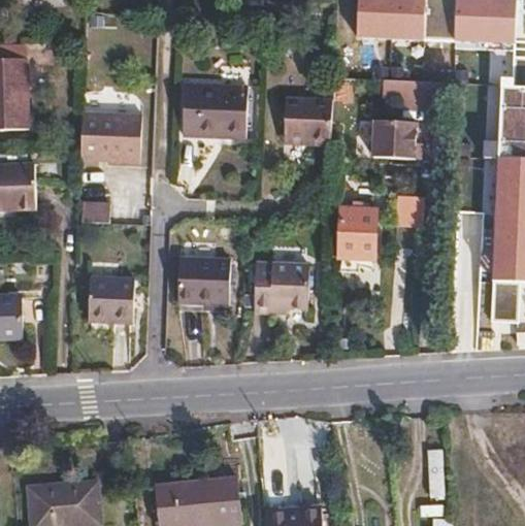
[(380,17),(403,18),(403,0),(369,0),(368,23),(380,24),(380,17)]
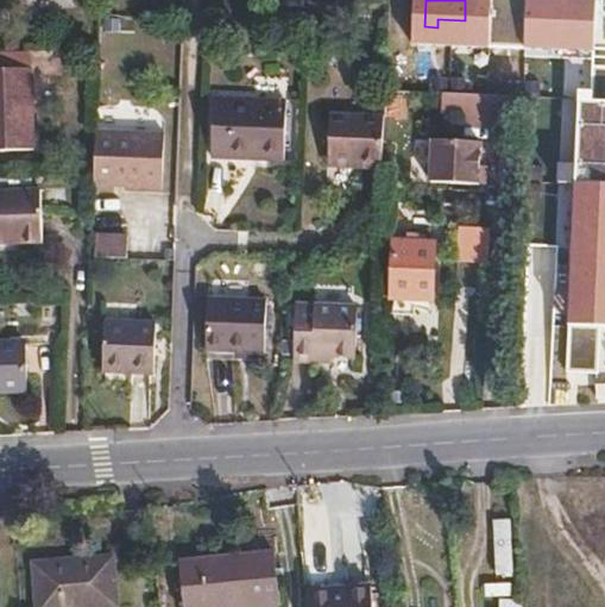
[(465,0),(465,20),(508,23),(508,31),(521,32),(522,0),(465,0)]
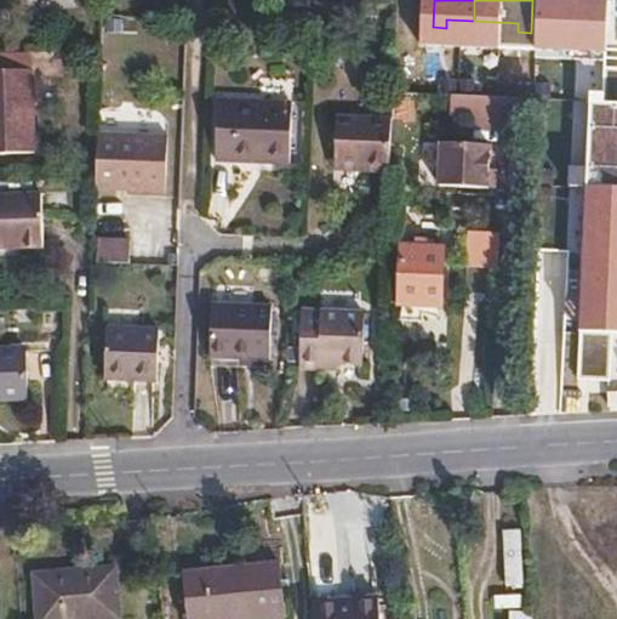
[(616,0),(532,0),(531,33),(546,34),(546,26),(594,27),(596,18),(616,18),(616,0)]
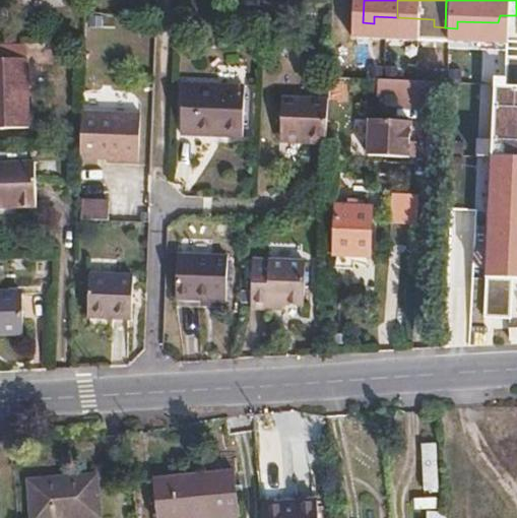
[(24,59),(0,59),(0,129),(26,129),(24,59)]
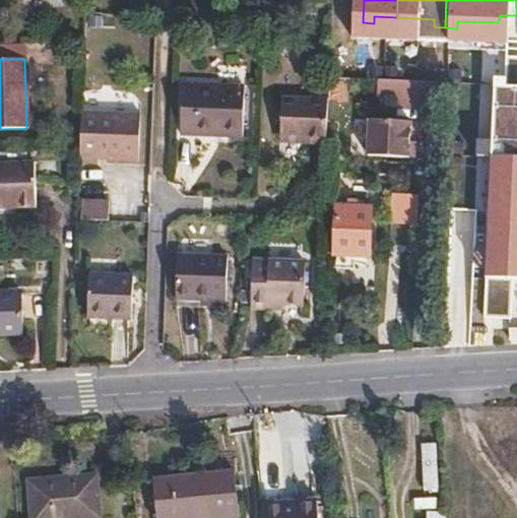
[(395,79),(376,78),(376,96),(394,98),(395,79)]
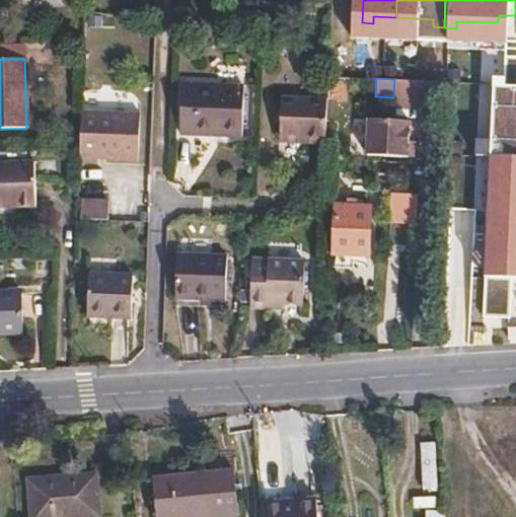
[(394,79),(393,97),(439,99),(440,82),(435,82),(394,79)]
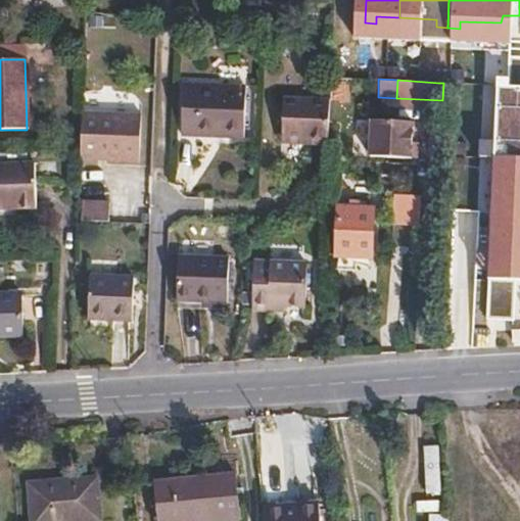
[(443,83),(442,100),(451,100),(452,84),(443,83)]
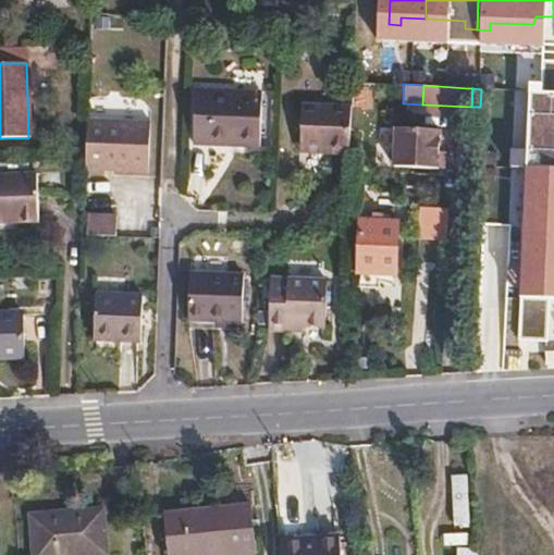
[(260,147),(261,94),(195,91),(193,145),(260,147)]
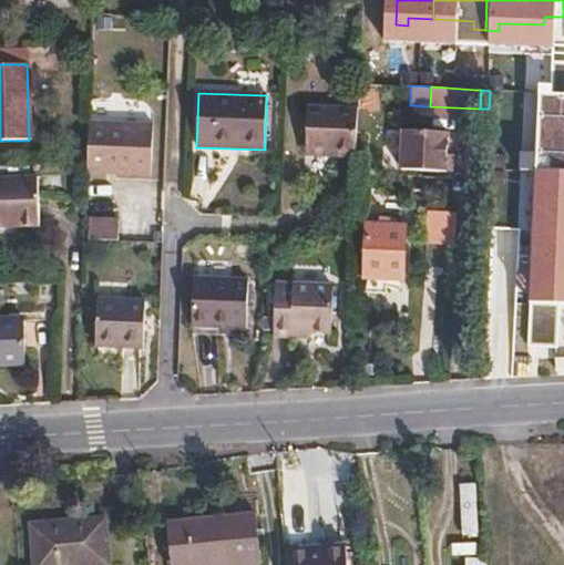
[(352,141),(354,104),(305,103),(303,146),(329,146),(329,154),(351,155),(352,141)]
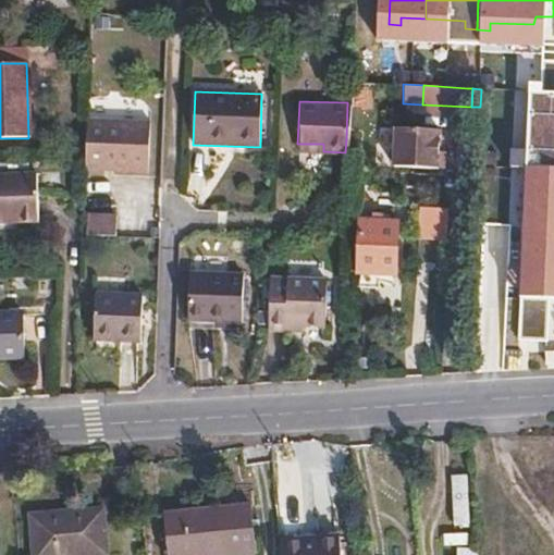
[(86,118),(85,164),(147,165),(148,120),(86,118)]
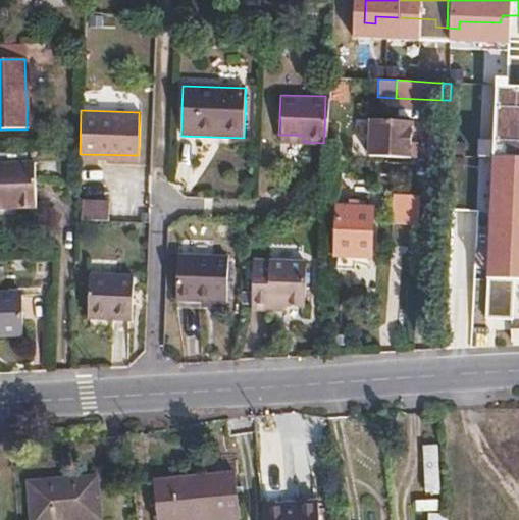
[(364,156),(393,158),(394,140),(395,120),(366,118),(364,156)]
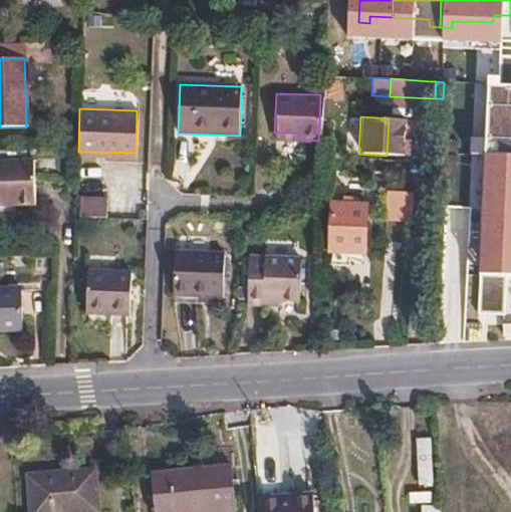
[(388,138),(387,156),(399,157),(400,140),(400,119),(389,118),(388,138)]
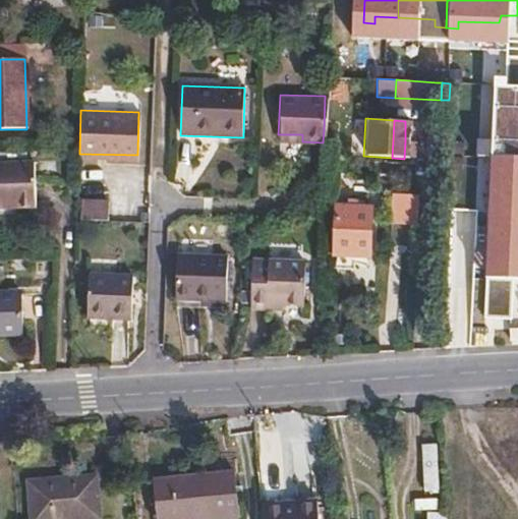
[(0,208),(35,208),(35,163),(0,163),(0,208)]
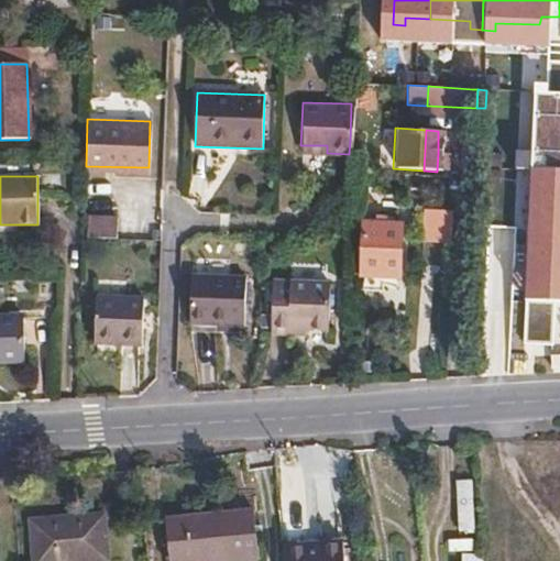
[(421,212),(420,242),(446,244),(448,215),(421,212)]
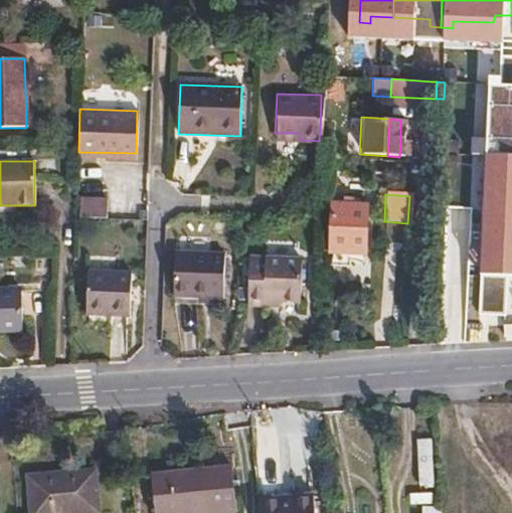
[(80,216),(108,217),(108,199),(80,198),(80,216)]
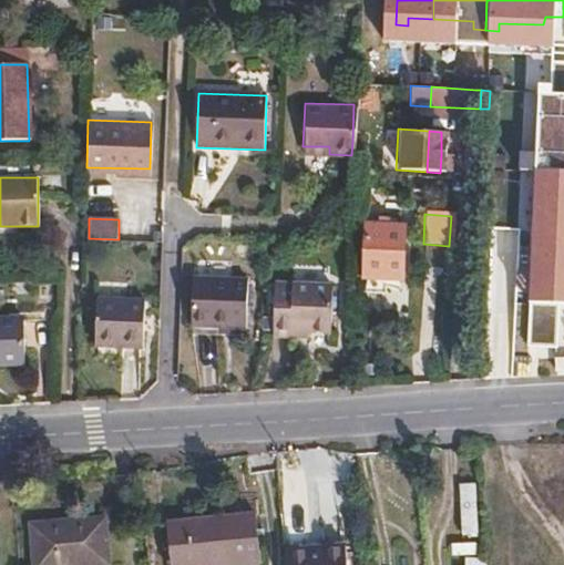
[(399,284),(401,229),(363,228),(361,281),(399,284)]
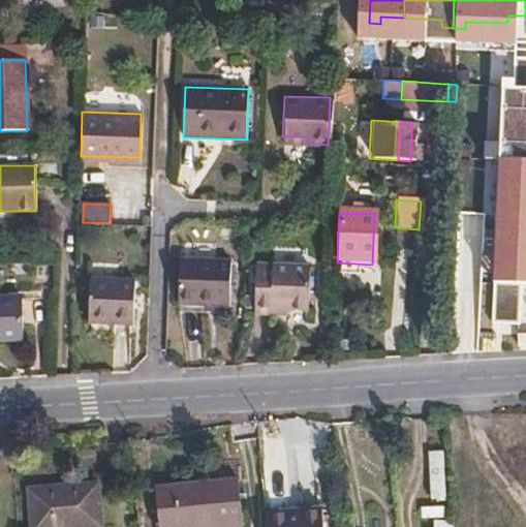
[(180,305),(204,305),(230,306),(233,262),(181,261),(180,305)]
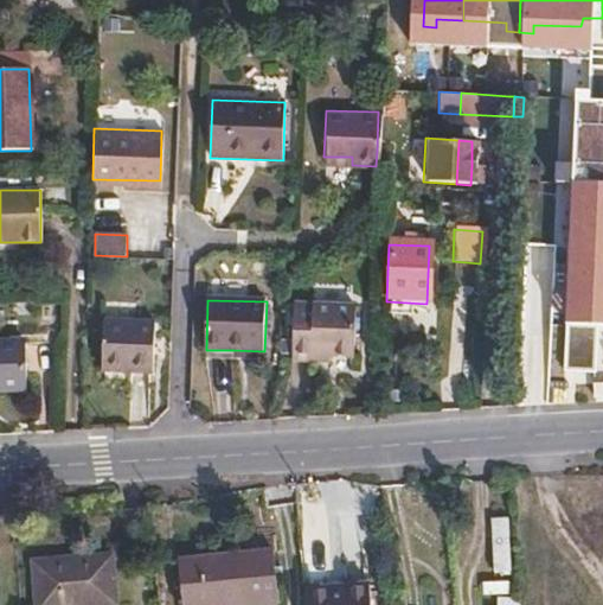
[(289,360),(309,360),(309,352),(327,354),(348,354),(350,304),(292,301),(289,360)]
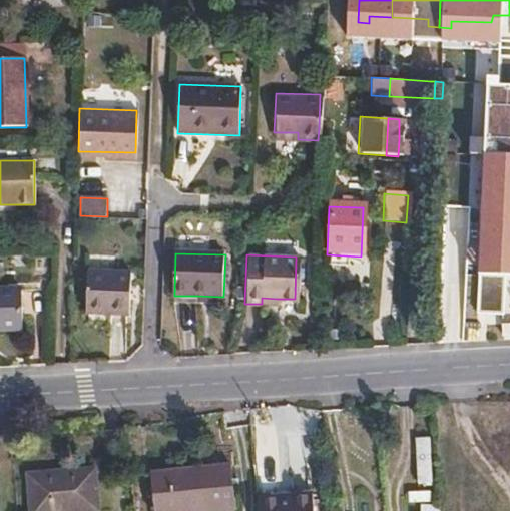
[(487,310),(489,269),(465,267),(463,308),(487,310)]
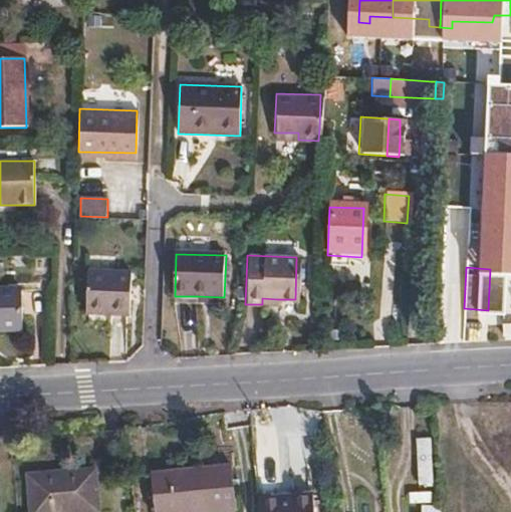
[(133,270),(88,269),(88,313),(133,313),(133,270)]
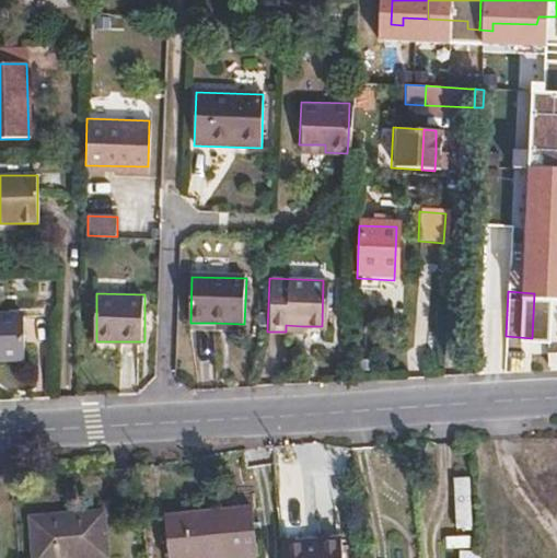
[(0,362),(22,362),(21,316),(0,316),(0,362)]
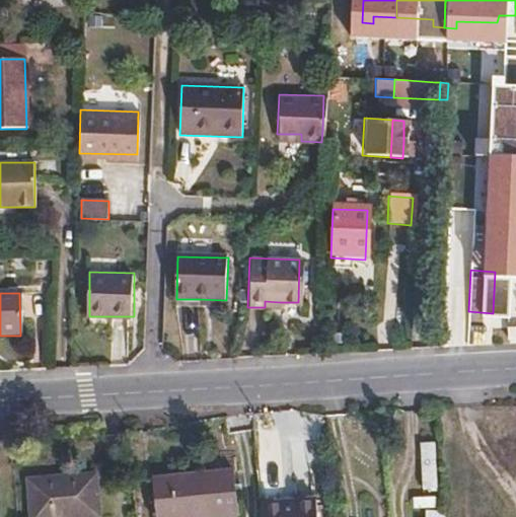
[(226,300),(200,299),(200,306),(226,307),(226,300)]
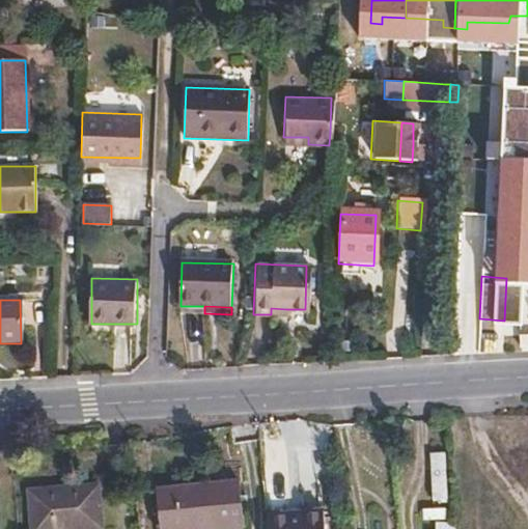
[(429,453),(432,502),(447,502),(446,453),(429,453)]
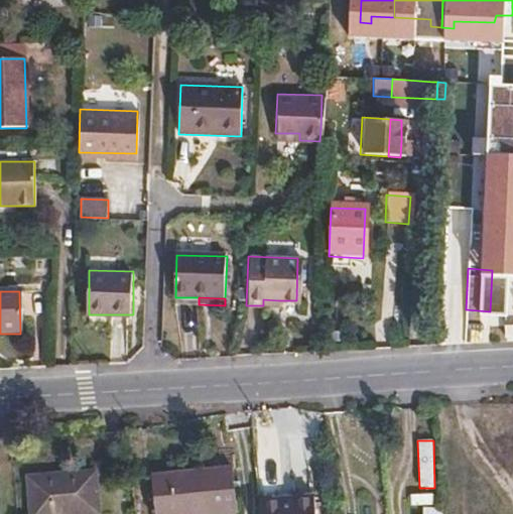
[(57,484),(27,486),(28,513),(96,513),(94,476),(58,479),(57,484)]
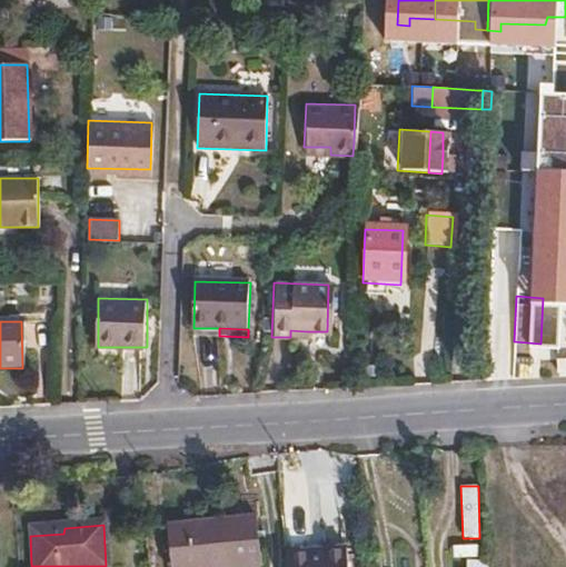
[(256,566),(252,525),(167,530),(169,566),(256,566)]
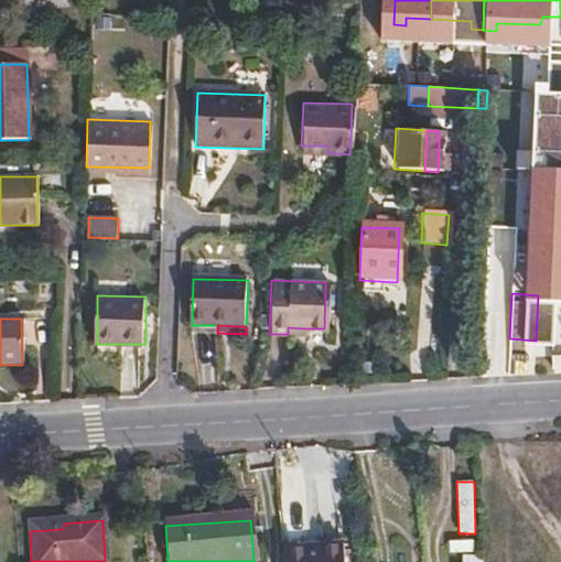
[(317,552),(319,561),(340,561),(338,551),(317,552)]
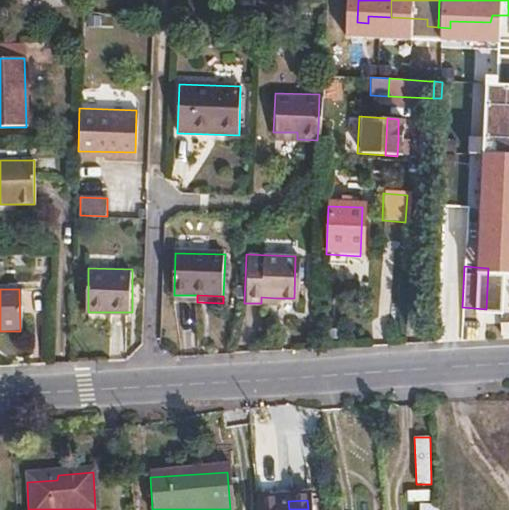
[(289,509),(288,501),(255,504),(255,509),(289,509)]
